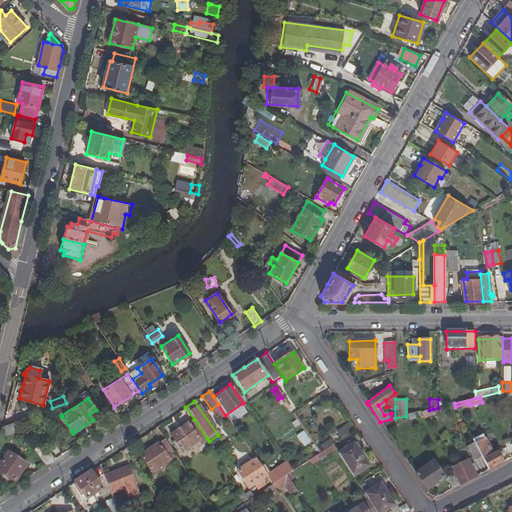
[(421,412),(424,417),(435,415),(433,409),(429,410),(421,412)]
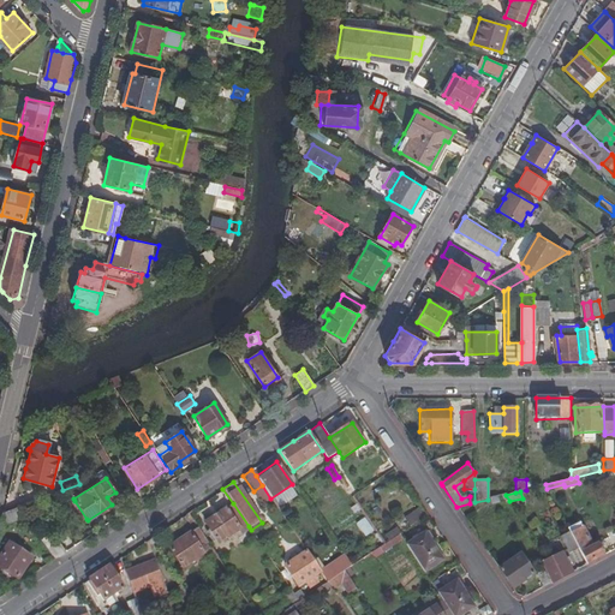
[(87,519),(75,501),(72,503),(83,520),(87,519)]
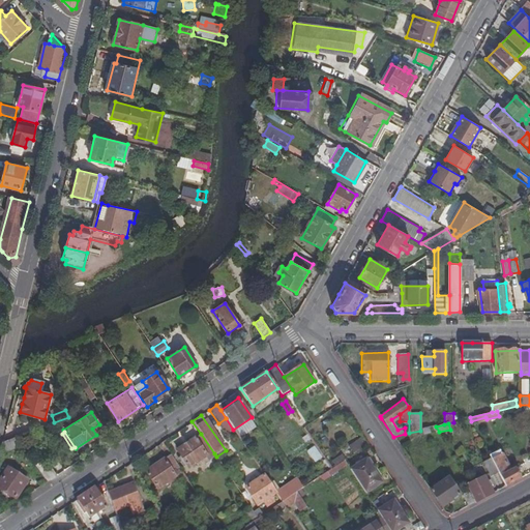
[(214,453),(201,434),(176,450),(180,457),(177,459),(180,463),(183,461),(187,467),(205,455),(207,459),(214,453)]
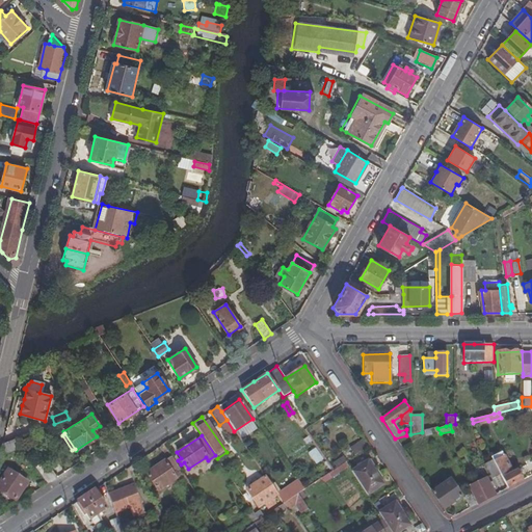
[(3,444),(0,454),(0,455),(22,448),(16,439),(3,444)]
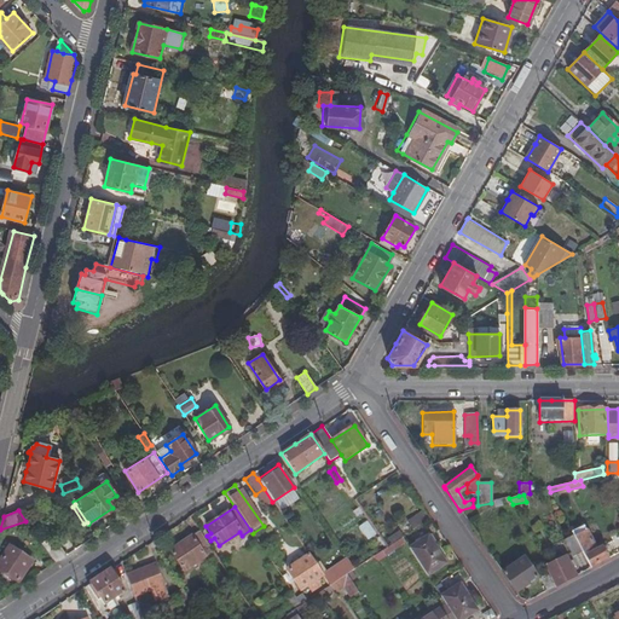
[(389,544),(400,537),(429,519),(426,513),(386,539),(389,544)]
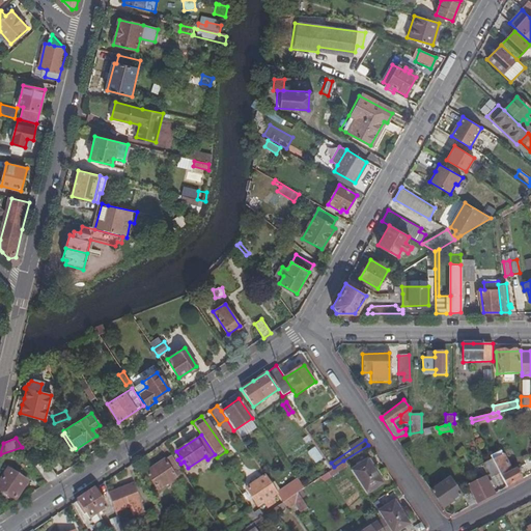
[(314,464),(323,458),(314,446),(306,451),(314,464)]
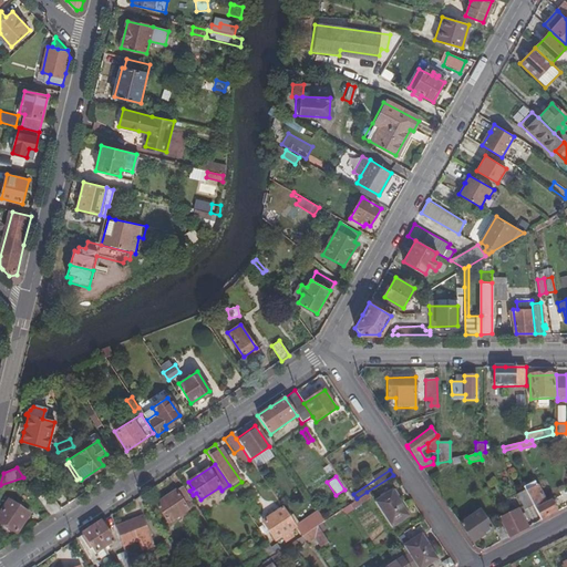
[(545,505),(533,483),(523,487),(525,492),(533,506),(540,522),(548,517),(556,513),(550,503),(545,505)]
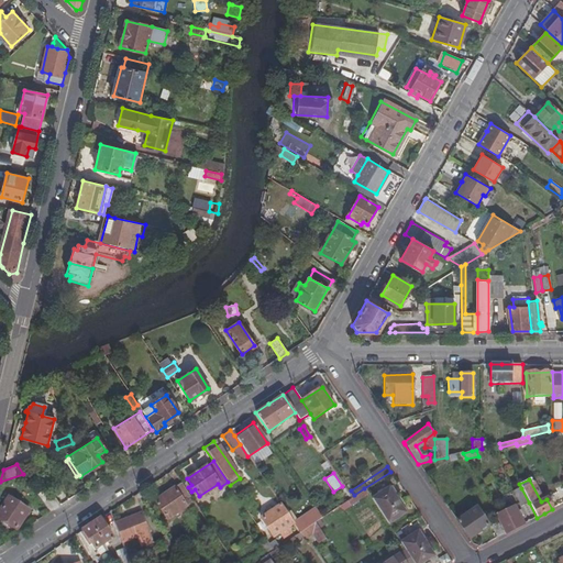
[(189,496),(180,483),(153,501),(166,520),(188,505),(185,499),(189,496)]
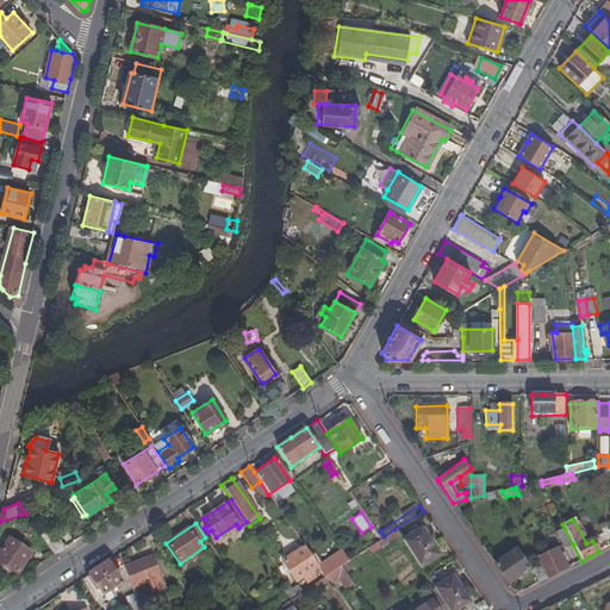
[(373,553),(399,536),(394,529),(384,536),(381,539),(368,547),(373,553)]
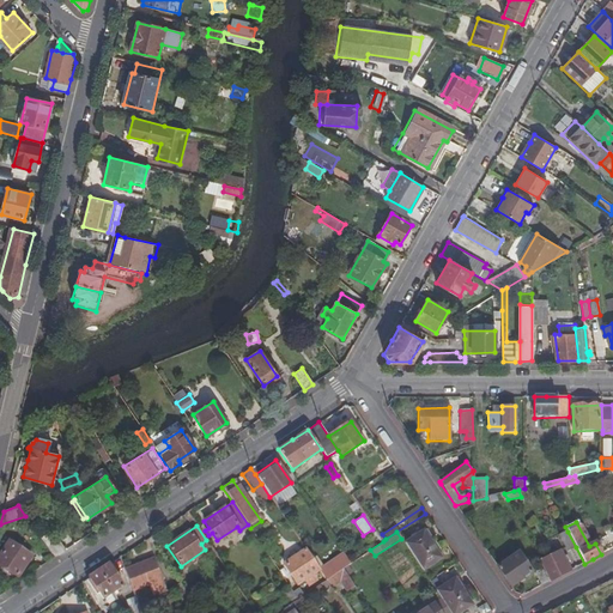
[(441,558),(423,532),(405,544),(422,570),(441,558)]
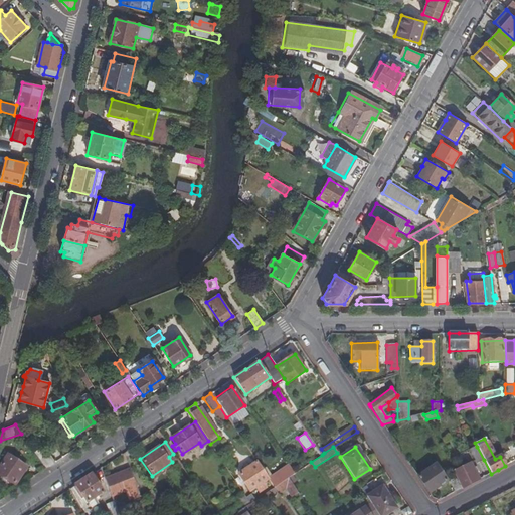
[(470,451),(476,464),(484,460),(477,447),(470,451)]
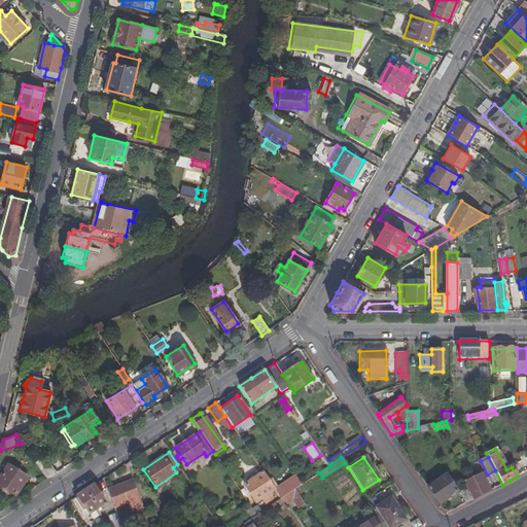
[(0,485),(15,496),(28,478),(8,465),(0,477),(0,485)]
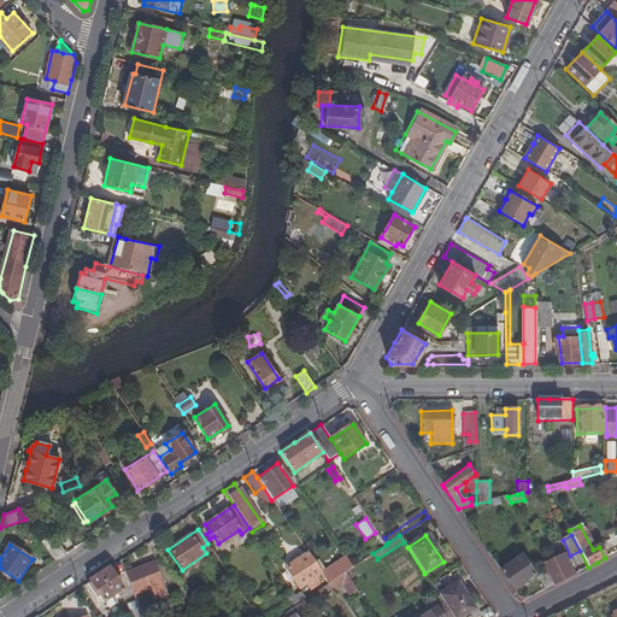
[(322,573),(307,552),(286,568),(300,588),(307,583),(311,589),(319,583),(316,577),(322,573)]
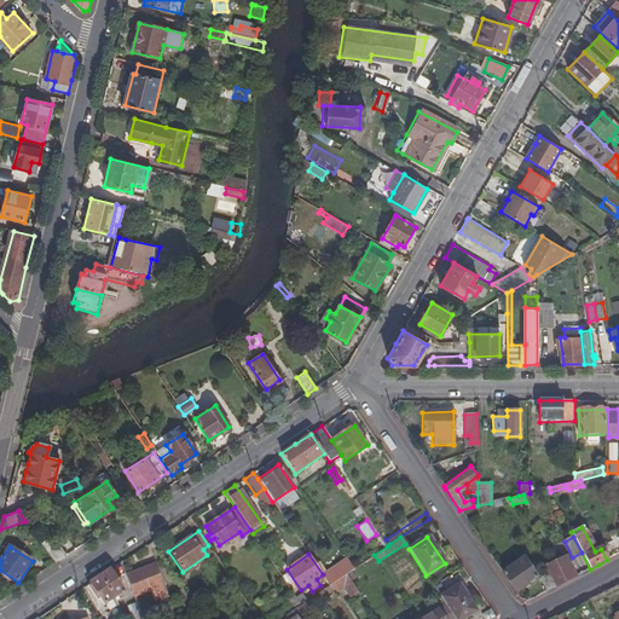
[(545,567),(548,573),(556,588),(576,577),(565,557),(545,567)]
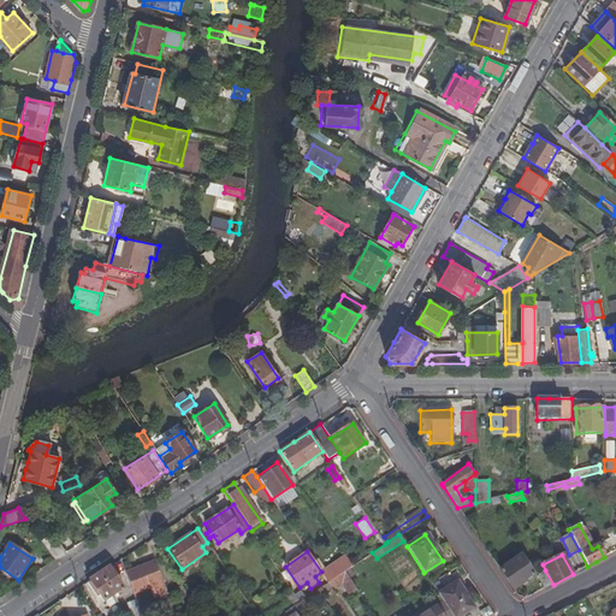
[(535,575),(522,556),(501,572),(514,590),(535,575)]
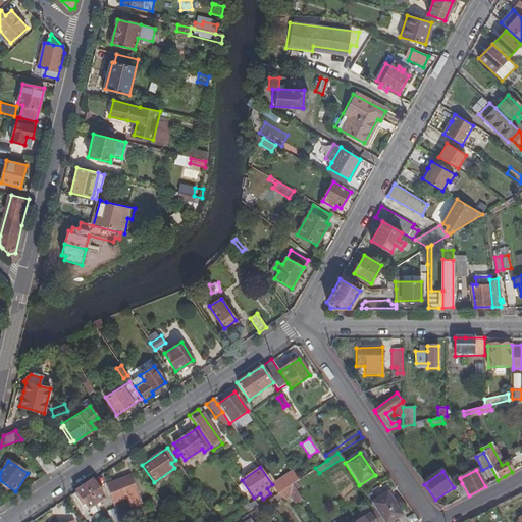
[(141,503),(131,476),(106,486),(112,503),(126,498),(131,507),(141,503)]
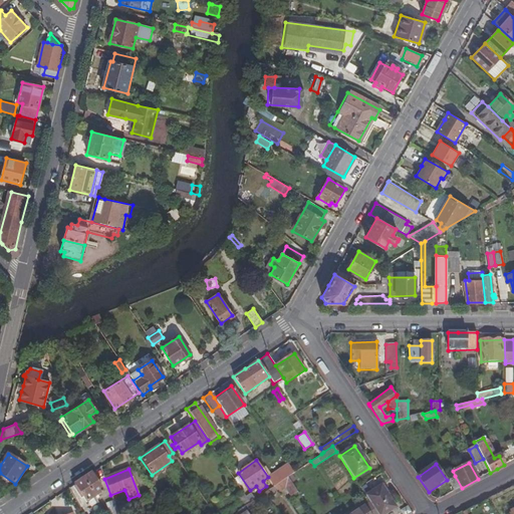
[(82,479),(94,496),(101,491),(90,474),(82,479)]
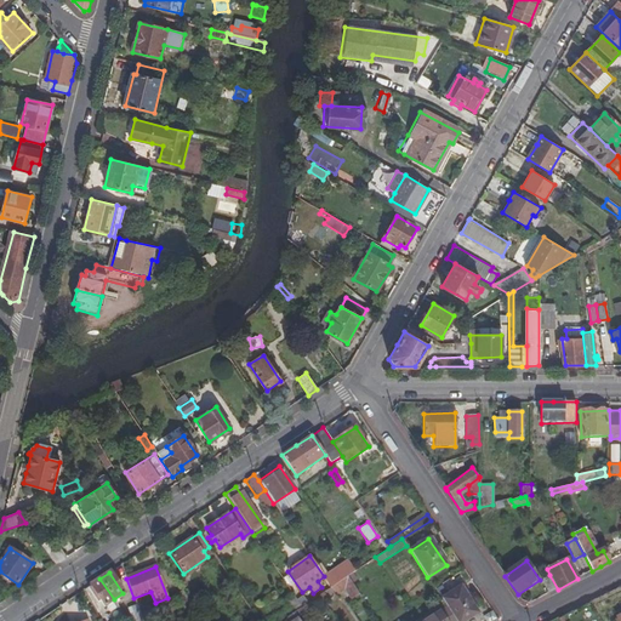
[(362,597),(352,582),(347,575),(331,586),(337,594),(346,590),(354,603),(362,597)]
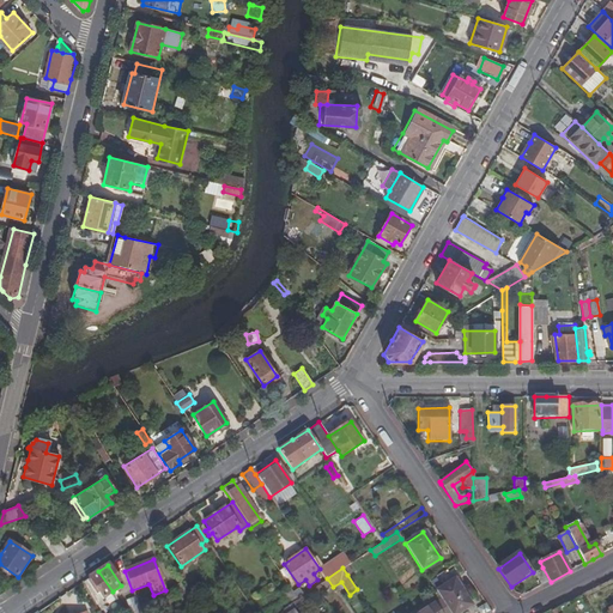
[(551,582),(542,568),(535,571),(535,575),(541,587),(551,582)]
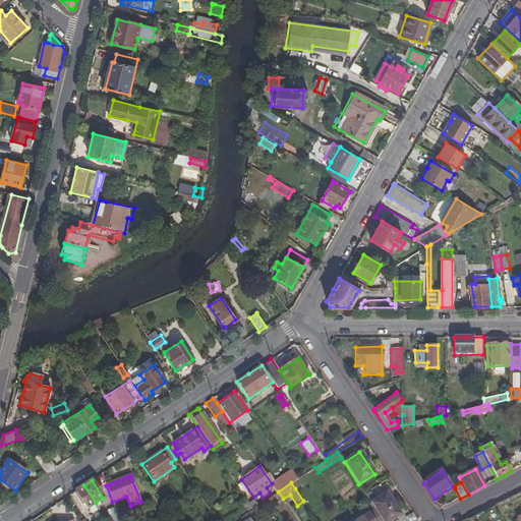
[(84,510),(96,503),(83,485),(76,490),(75,490),(84,510)]
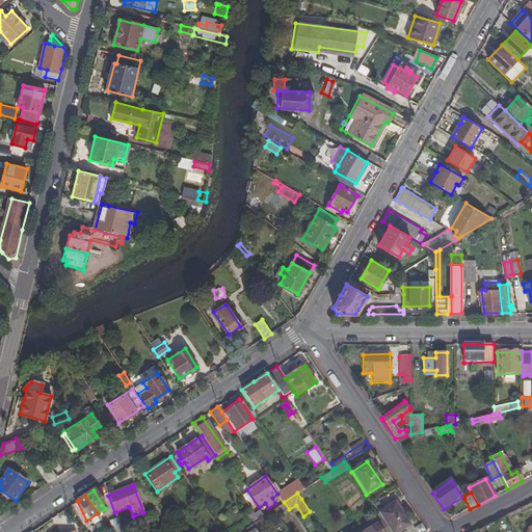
[(256,509),(248,499),(245,501),(253,511),(256,509)]
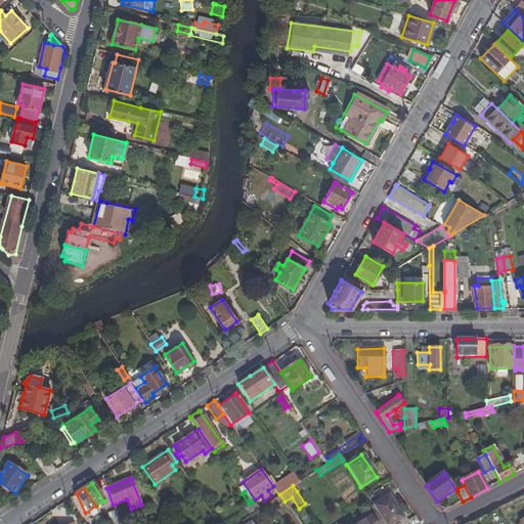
[(390,523),(402,517),(388,494),(372,505),(374,508),(377,513),(384,523),(390,523)]
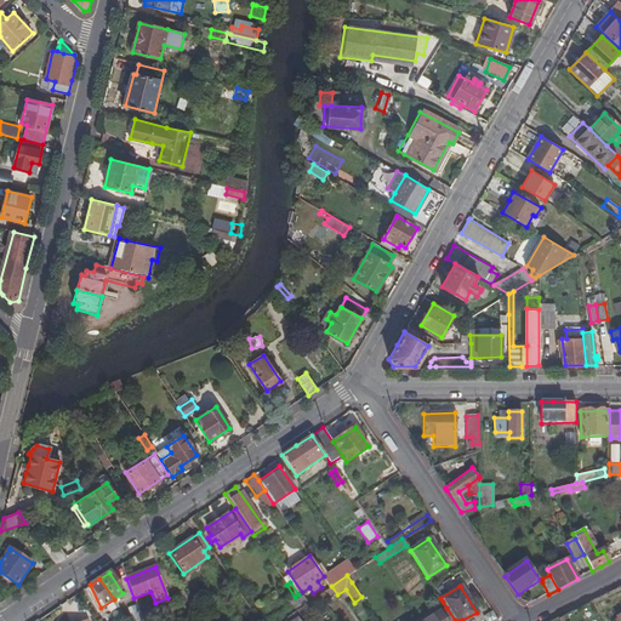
[(609,591),(620,617),(620,616),(620,593),(617,587),(613,590),(609,591)]
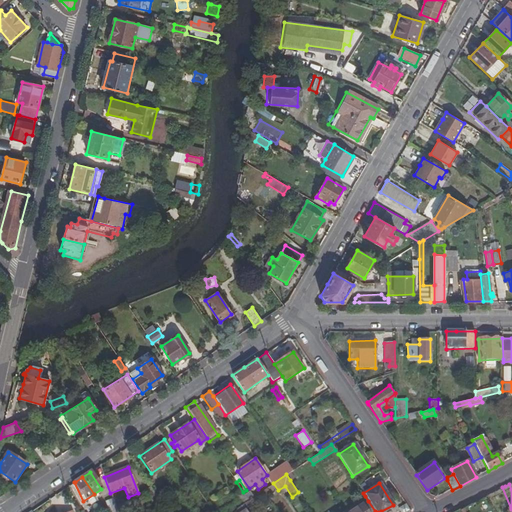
[(152,502),(158,498),(150,486),(144,490),(152,502)]
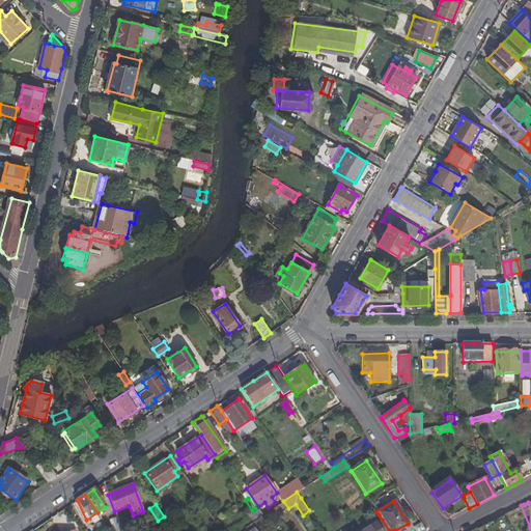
[(118,530),(122,530),(117,516),(110,520),(114,530),(118,530)]
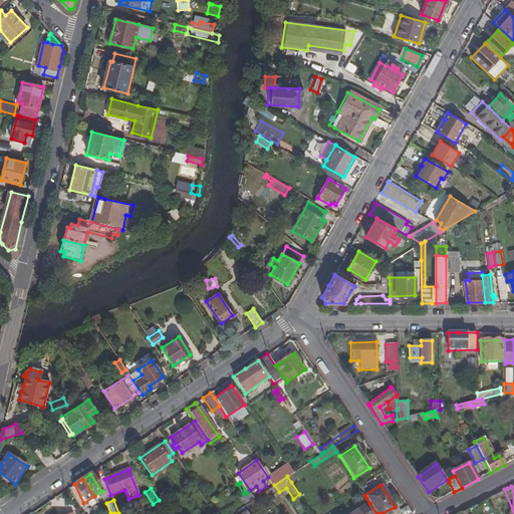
[(376,513),(369,503),(352,513),(376,513)]
